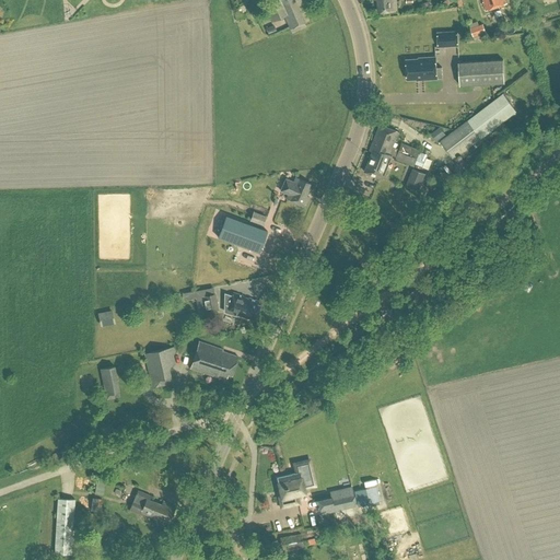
[(273,0),(264,6),(271,22),(283,16),(290,30),(304,23),(294,0),(273,0)]
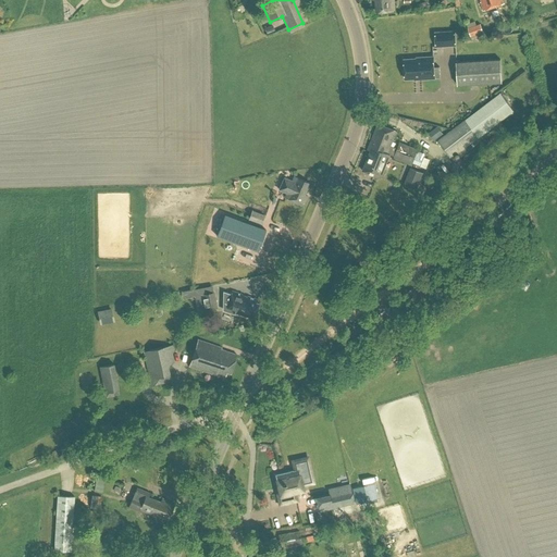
[(376,2),(378,12),(394,10),(393,0),(372,0),(373,2),(376,2)]
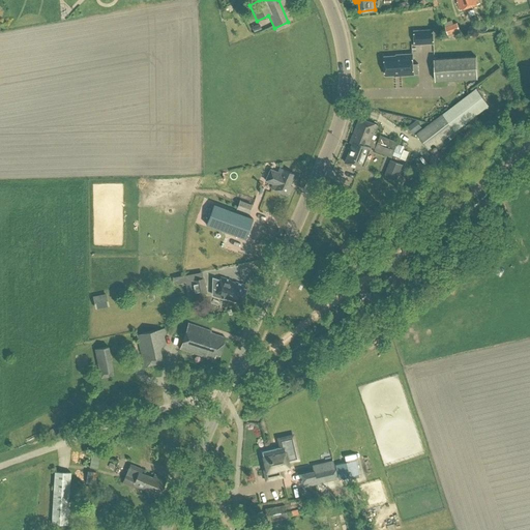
[(459,0),(460,1),(458,1),(460,9),(479,3),(478,0),(459,0)]
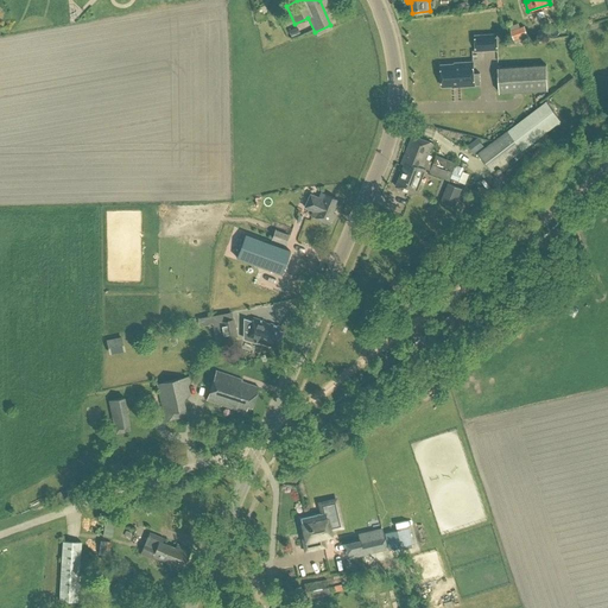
[(289,30),(291,37),(299,33),(297,26),(289,30)]
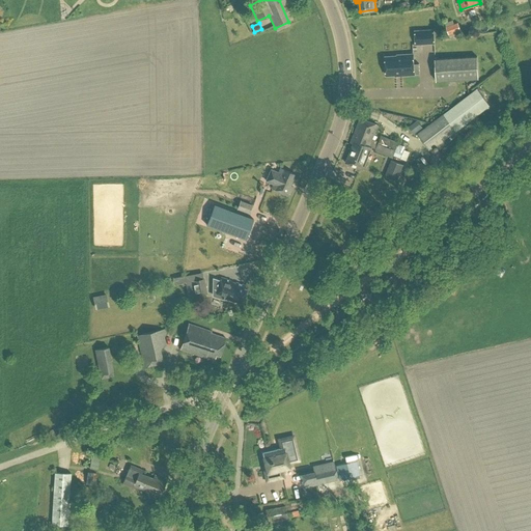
[(449,34),(460,30),(457,23),(446,27),(449,34)]
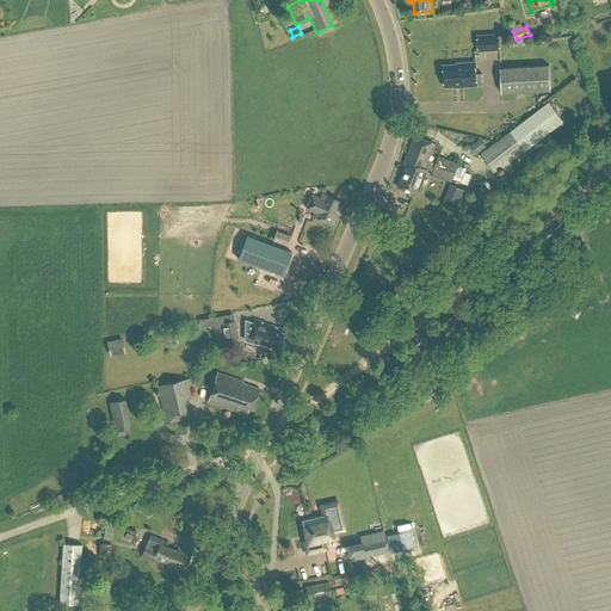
[(499,34),(477,35),(479,50),(500,49),(499,34)]
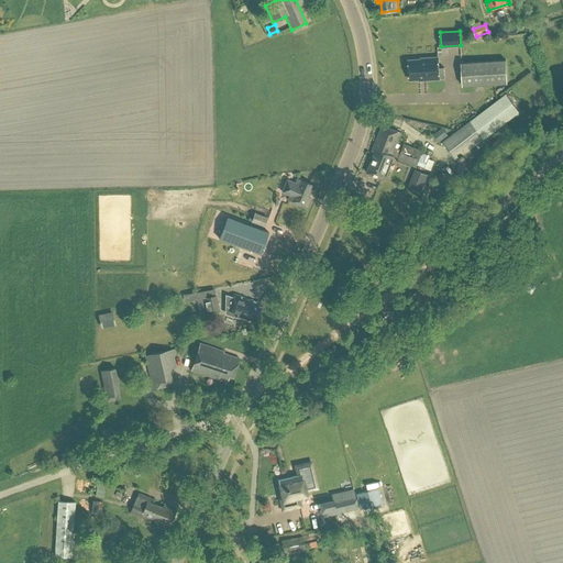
[(439,68),(438,57),(421,58),(421,59),(408,59),(409,80),(424,79),(424,80),(440,79),(440,78),(445,78),(444,67),(439,68)]
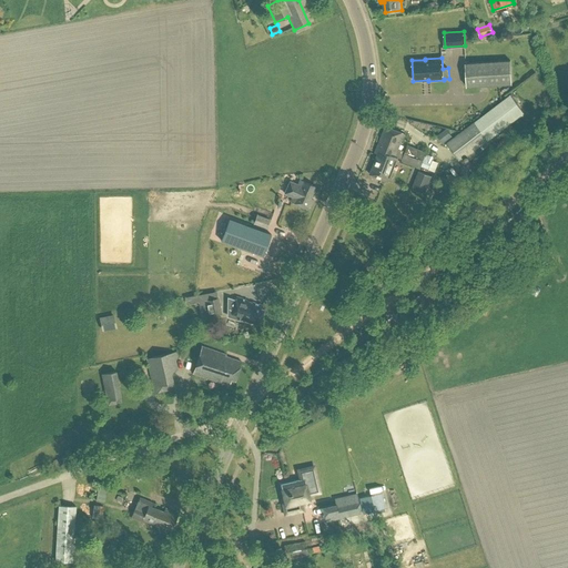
[(513,84),(510,60),(465,62),(467,87),(513,84)]
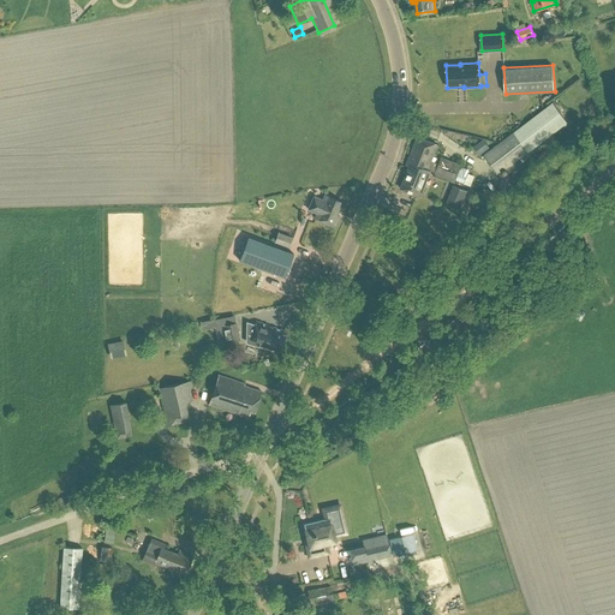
[(551,102),(483,154),(499,174),(512,165),(514,168),(531,155),(527,150),(566,121),(551,102)]
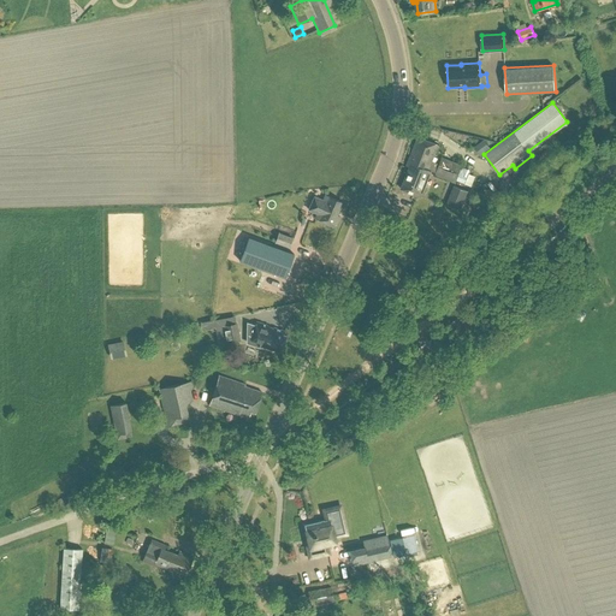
[(408,163),(412,164),(428,170),(438,144),(418,137),(408,163)]
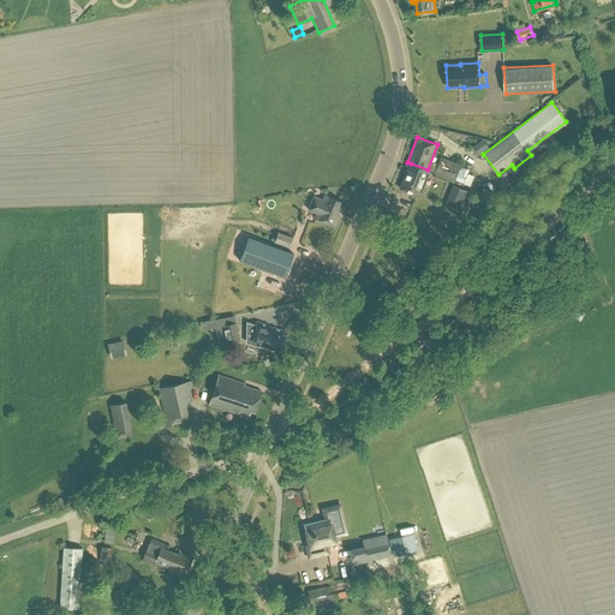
[(455,181),(461,165),(441,157),(435,174),(455,181)]
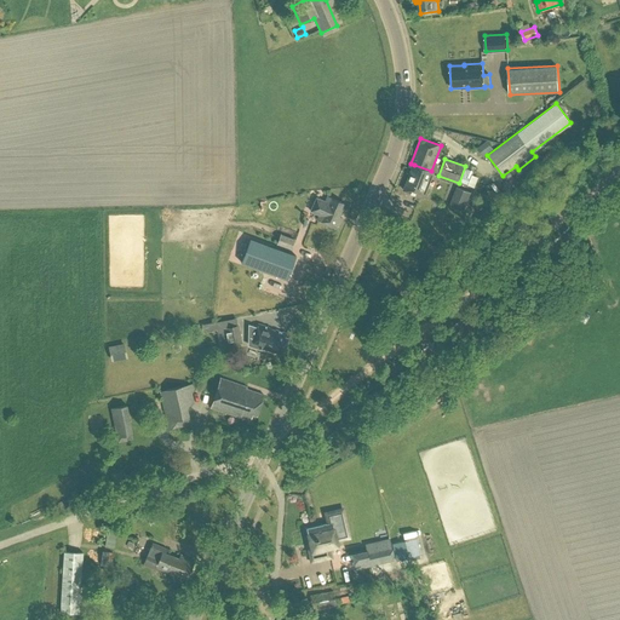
[(414,165),(406,185),(405,190),(426,199),(435,173),(431,171),(414,165)]
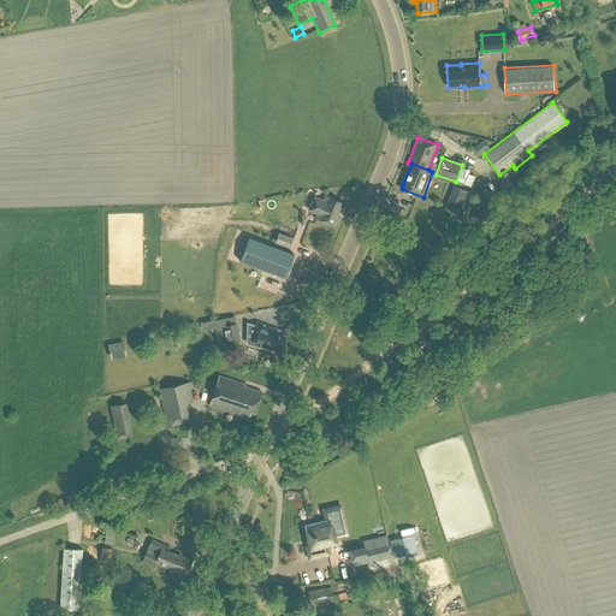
[(454,185),(446,203),(461,209),(468,191),(454,185)]
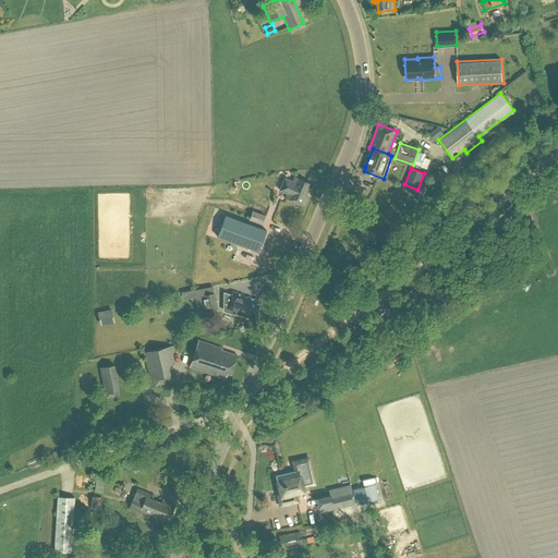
[(277,179),(270,194),(279,197),(275,207),(294,215),(306,186),(287,179),(284,182),(277,179)]
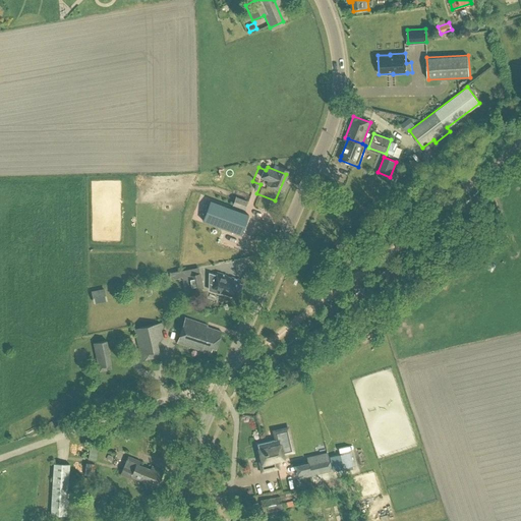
[(237,207),(240,198),(235,196),(232,205),(237,207)]
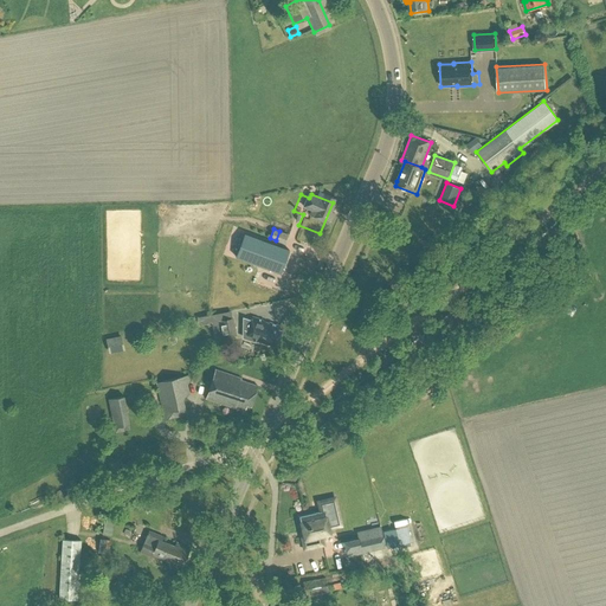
[(244,233),(234,256),(281,272),(289,250),(244,233)]
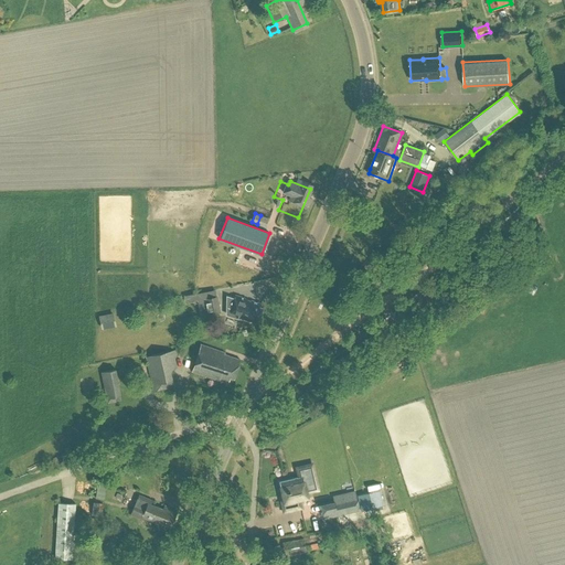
[(268,276),(274,262),(234,246),(228,260),(268,276)]
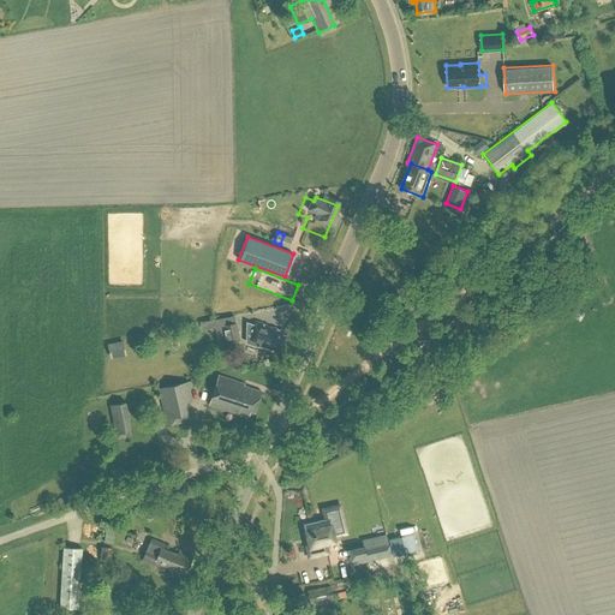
[(246,321),(245,328),(246,328),(246,342),(258,346),(257,347),(258,347),(260,345),(280,352),(286,335),(281,334),(282,330),(273,327),(273,328),(267,326),(267,324),(256,321),(256,322),(255,324),(246,321)]
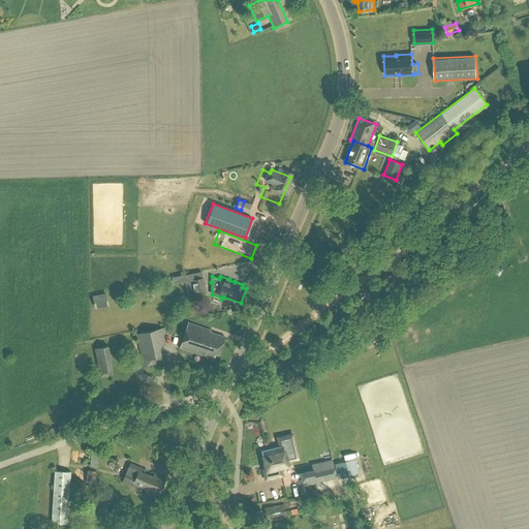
[(204,277),(192,279),(195,293),(207,291),(204,277)]
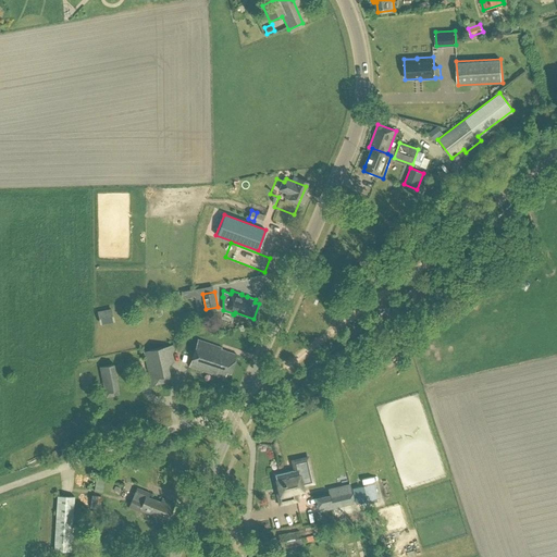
[(236,356),(197,343),(189,367),(224,379),(226,371),(231,373),(236,356)]
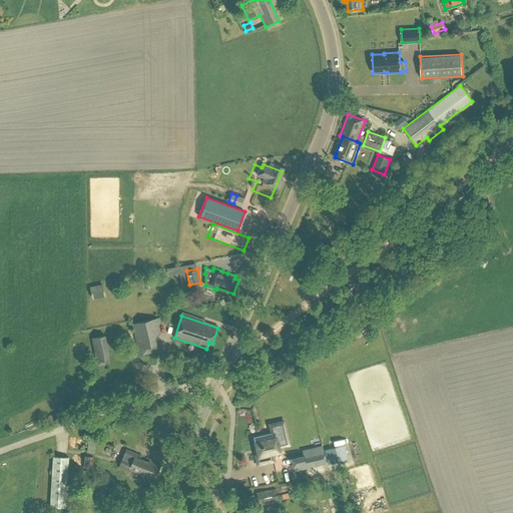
[(283,453),(279,435),(254,441),(257,448),(252,449),(257,466),(275,462),(273,455),(283,453)]
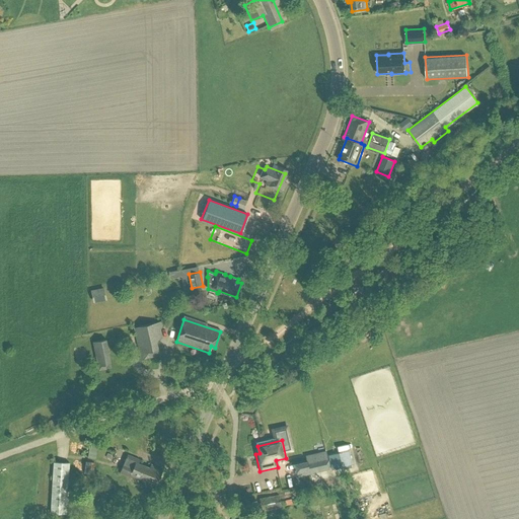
[(87,457),(94,459),(96,446),(89,445),(87,457)]
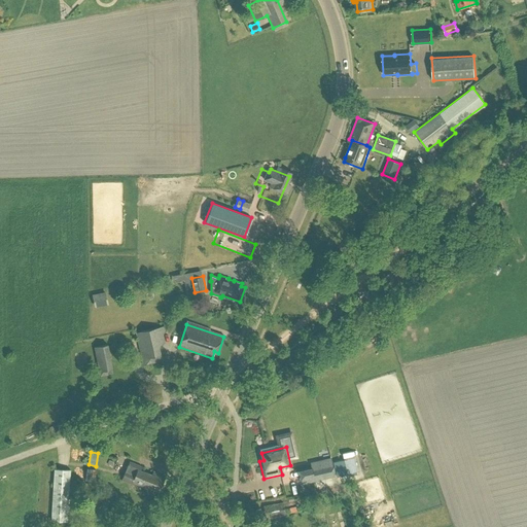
[(337,476),(354,471),(357,471),(354,457),(351,458),(334,462),(337,476)]
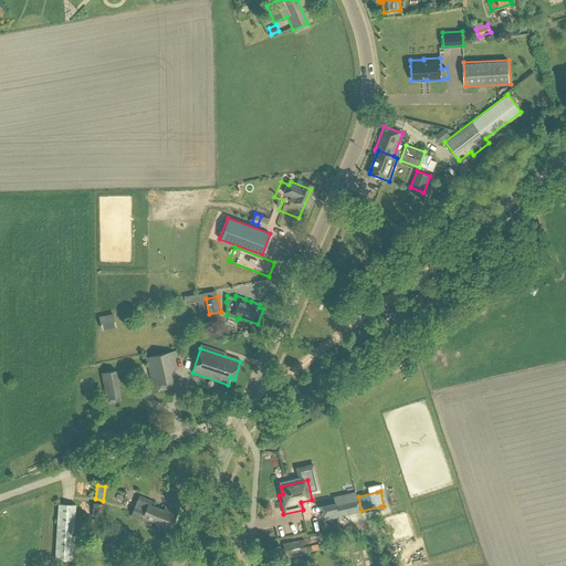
[(138,496),(130,516),(144,522),(145,520),(157,524),(158,523),(169,527),(176,512),(164,507),(163,511),(150,505),(152,502),(138,496)]
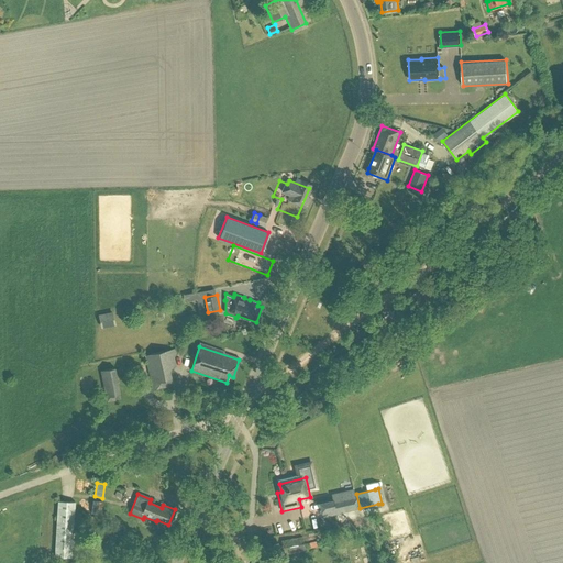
[(55,555),(72,556),(76,501),(59,500),(55,555)]
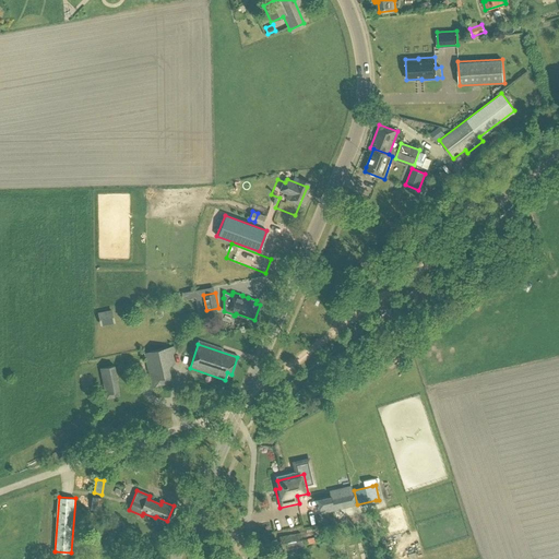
[(297,547),(295,533),(280,536),(282,549),(297,547)]
